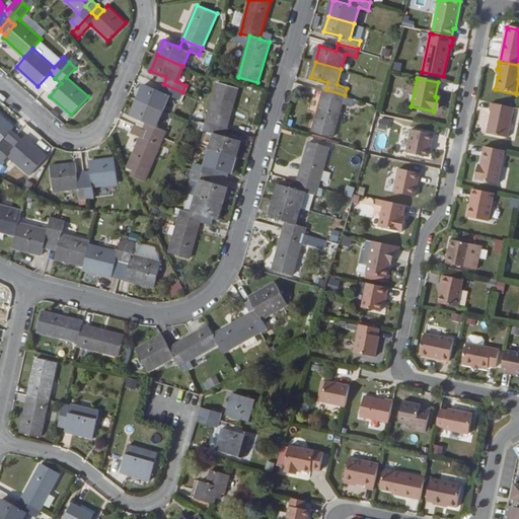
[(325,89),(327,82),(319,80),(317,87),(325,89)]
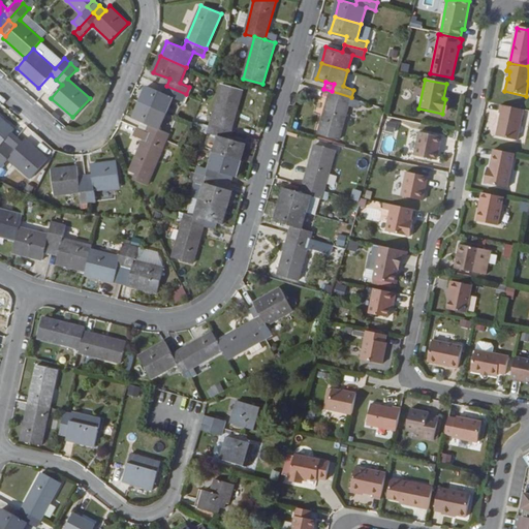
[(231,131),(244,90),(223,84),(212,125),(231,131)]
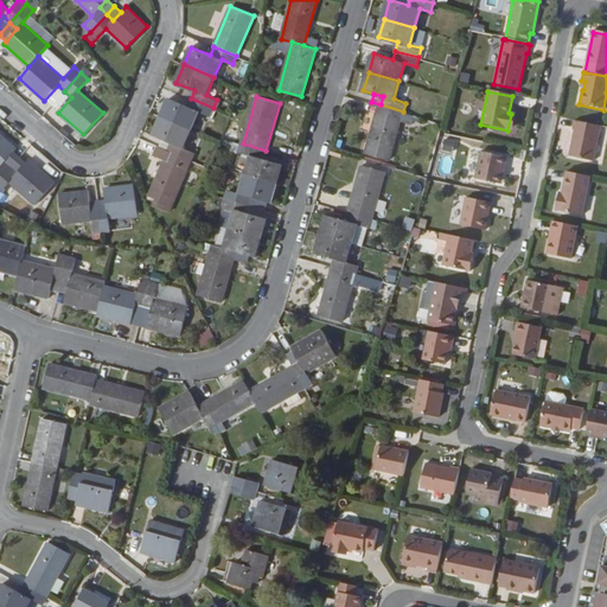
[(191,129),(199,112),(211,116),(213,108),(191,98),(187,106),(170,98),(161,116),(191,129)]
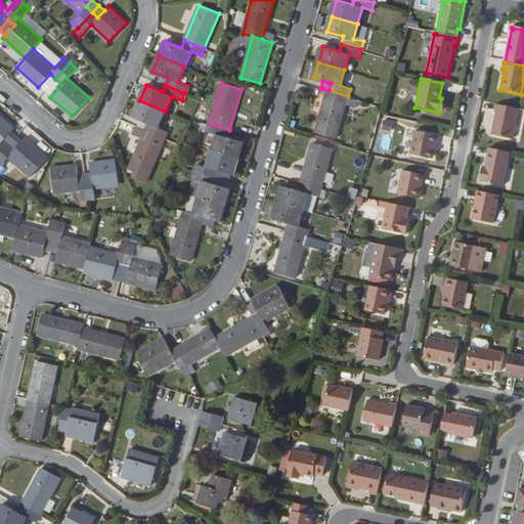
[(337,137),(346,102),(355,105),(357,99),(348,96),(329,90),(316,131),(337,137)]
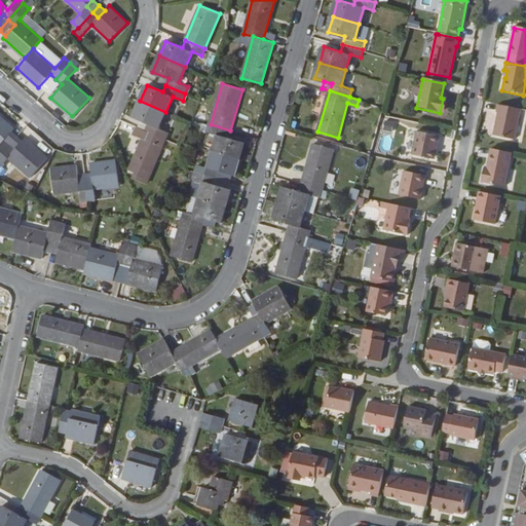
[(159,127),(165,112),(140,101),(134,117),(149,124),(147,130),(166,139),(170,133),(159,127)]
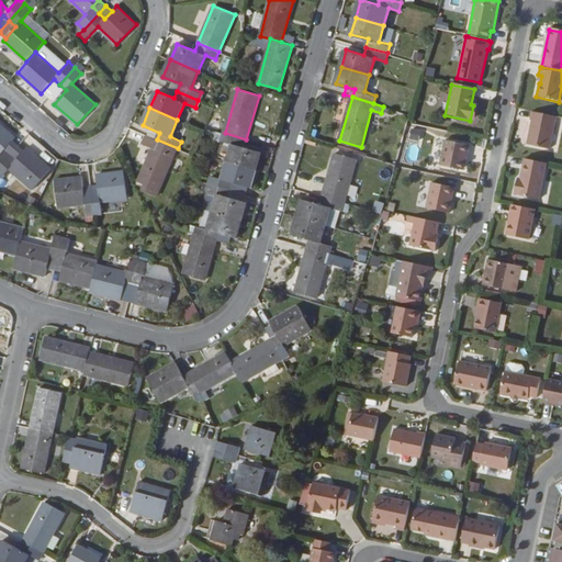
[(549,153),(557,119),(531,114),(529,123),(531,123),(526,147),(549,153)]
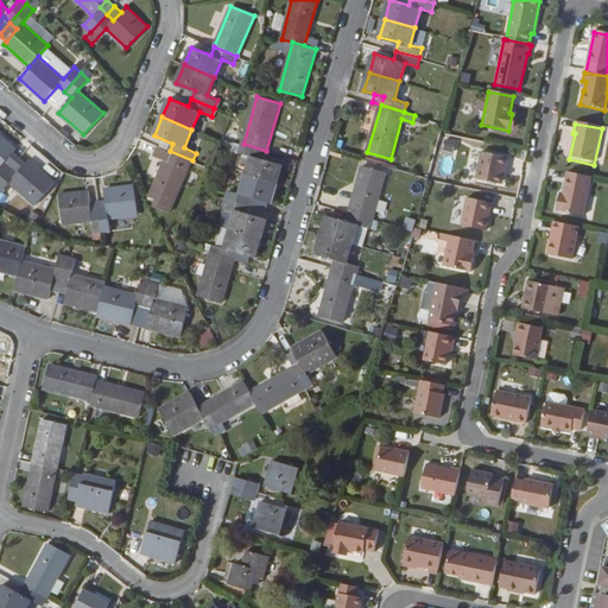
[(5,163),(16,149),(0,134),(0,181),(11,169),(5,163)]
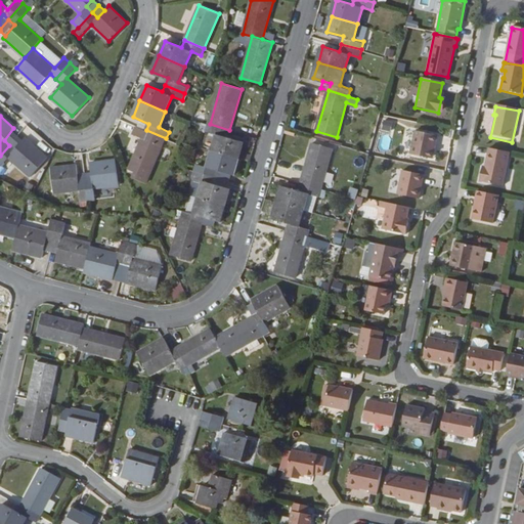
[(391,132),(392,123),(383,121),(382,131),(391,132)]
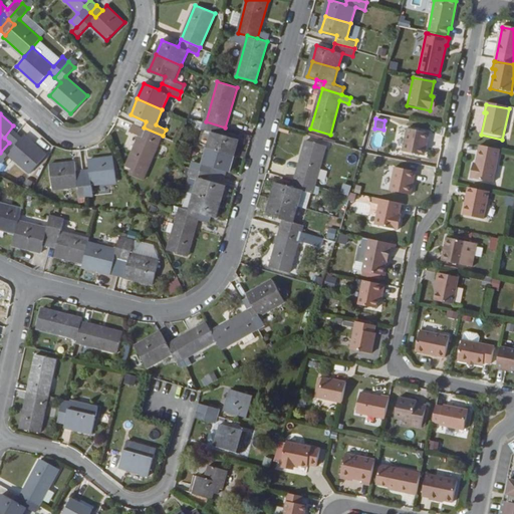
[(235,155),(239,140),(223,135),(225,127),(206,121),(204,129),(213,132),(209,148),(235,155)]
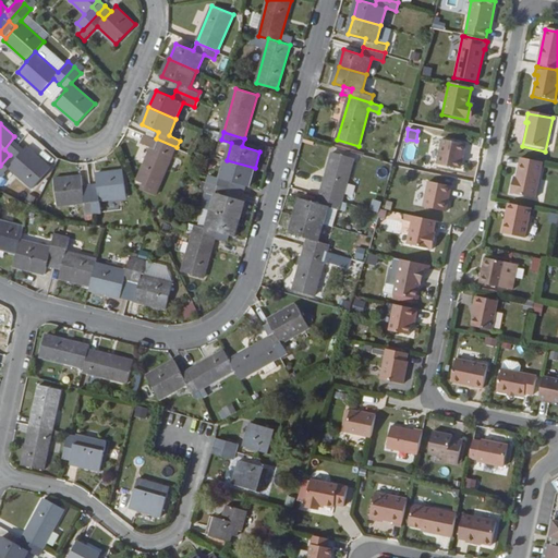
[(159,190),(177,147),(156,138),(146,134),(142,145),(152,149),(138,181),(159,190)]
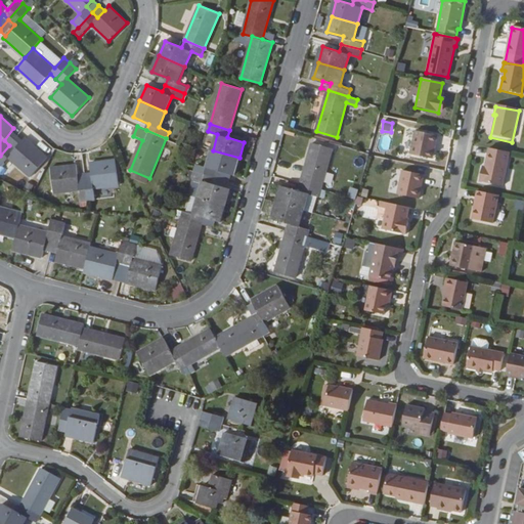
[(428,160),(431,145),(434,145),(435,137),(412,133),(408,156),(428,160)]
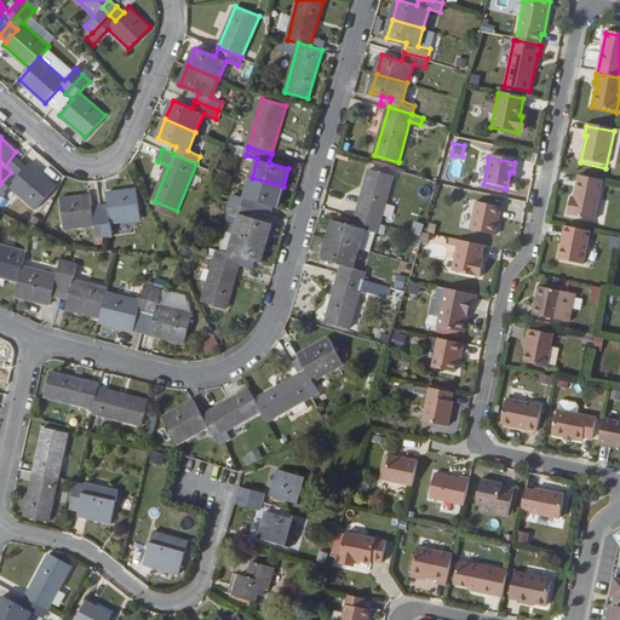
[(56,187),(30,164),(18,178),(11,172),(0,184),(0,195),(1,196),(10,187),(36,210),(56,187)]
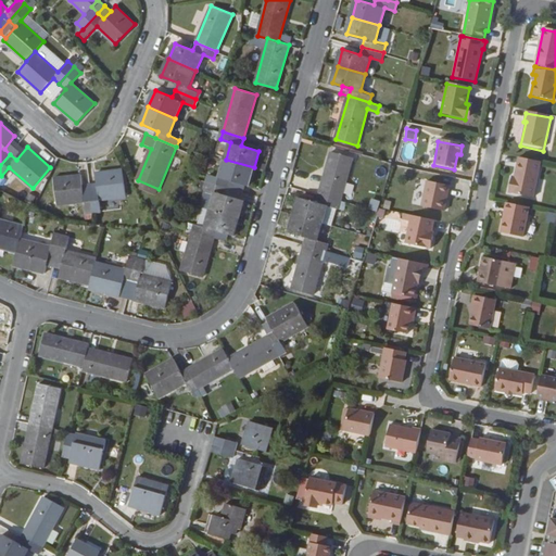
[(342,200),(354,158),(332,151),(319,193),(342,200)]
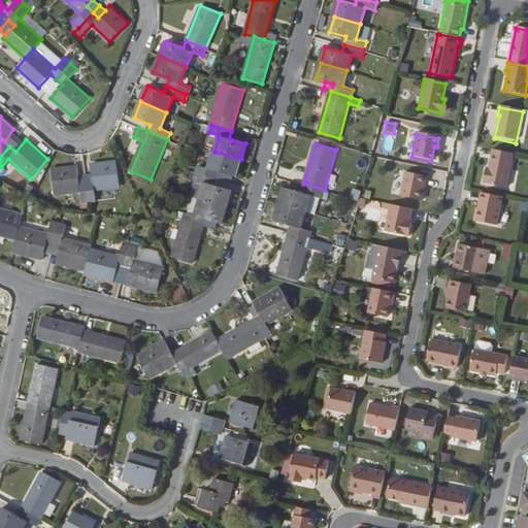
[(236,174),(241,159),(215,152),(210,167),(200,164),(198,172),(218,177),(220,170),(233,173),(236,174)]
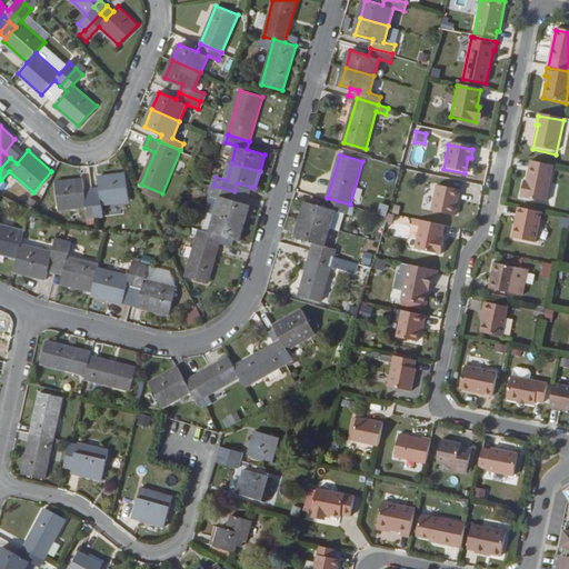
[(546,205),(553,168),(530,163),(526,183),(527,183),(526,188),(522,187),(519,199),(546,205)]
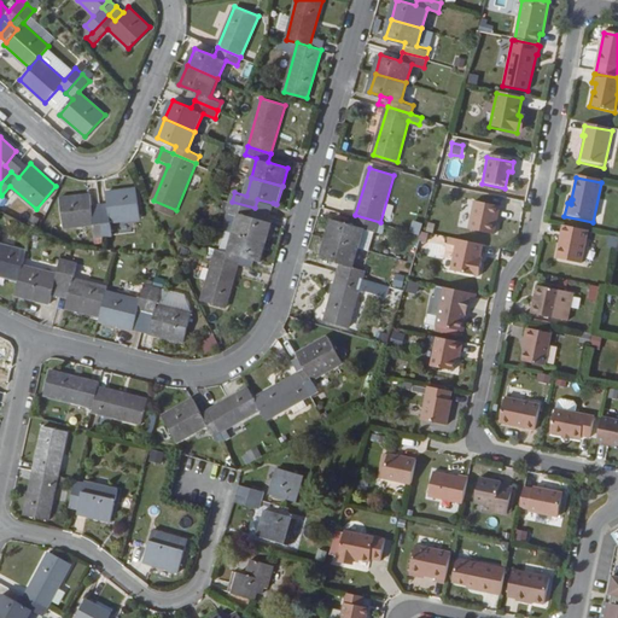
[(140,220),(138,190),(109,193),(109,203),(110,203),(110,210),(101,211),(105,237),(114,235),(114,223),(140,220)]
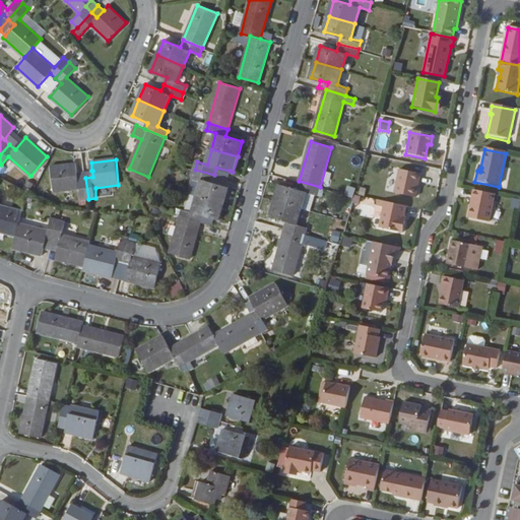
[(85,178),(84,172),(78,172),(77,165),(53,168),(55,192),(80,189),(81,200),(88,199),(85,178)]
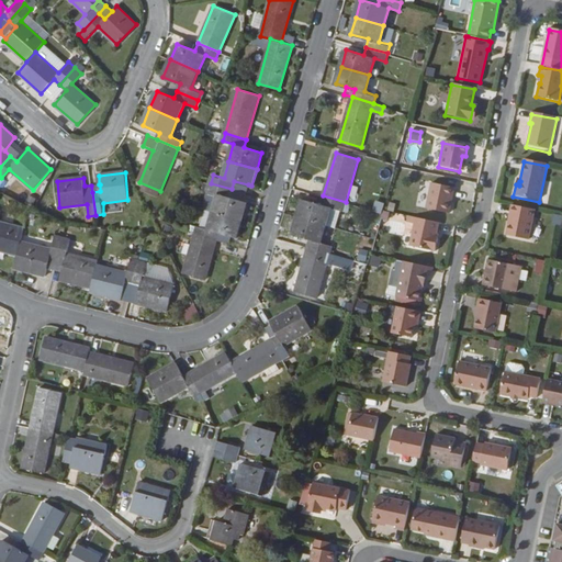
[(247,193),(248,184),(234,181),(232,189),(247,193)]
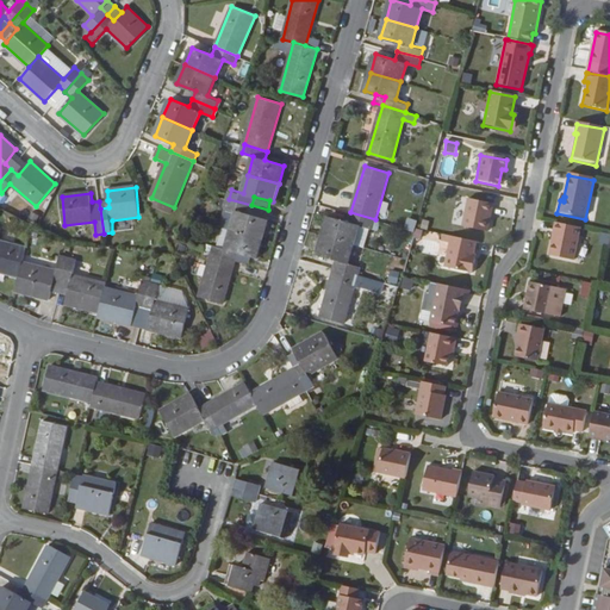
[(263,238),(268,221),(266,219),(249,213),(251,205),(229,199),(226,207),(237,211),(232,229),(263,238)]
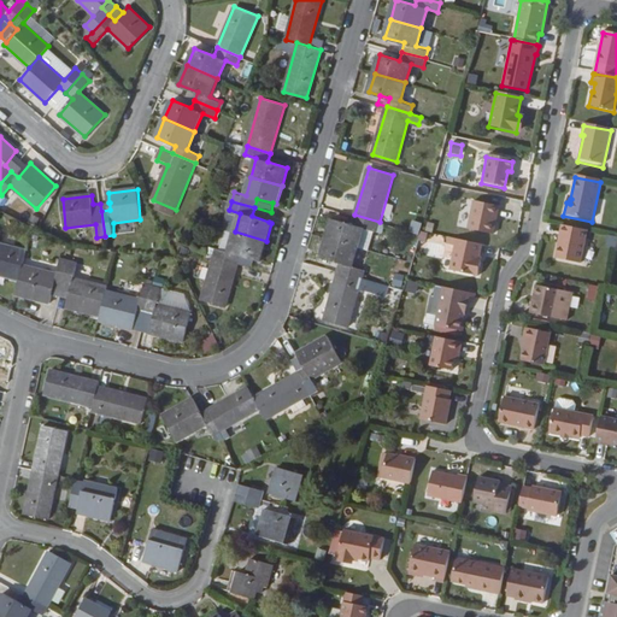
[(472,204),(466,233),(492,238),(498,209),(472,204)]
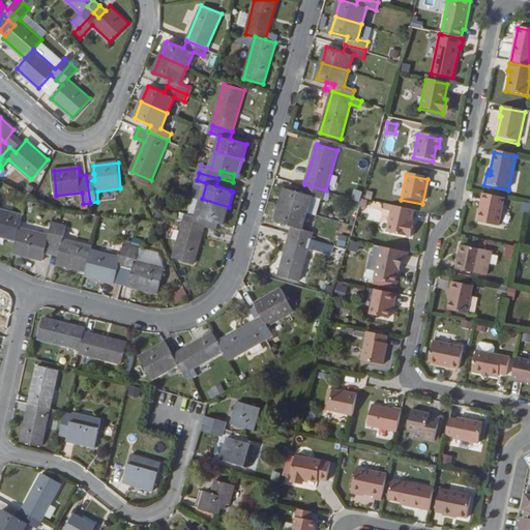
[(231,190),(233,182),(218,178),(216,185),(231,190)]
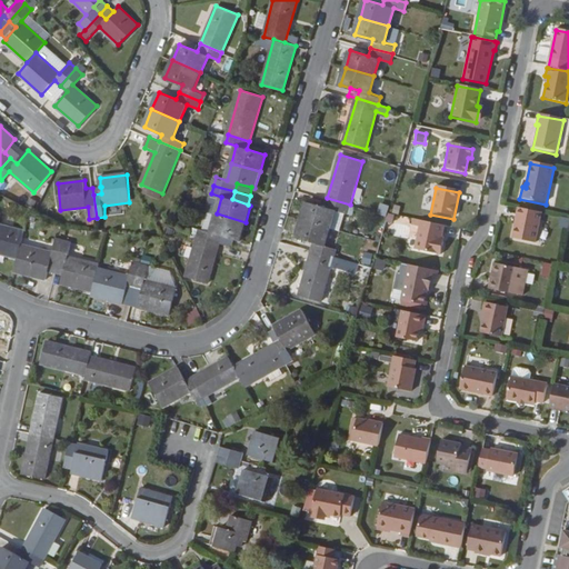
[(331,227),(337,210),(348,212),(350,205),(327,198),(325,206),(308,201),(302,219),(331,227)]
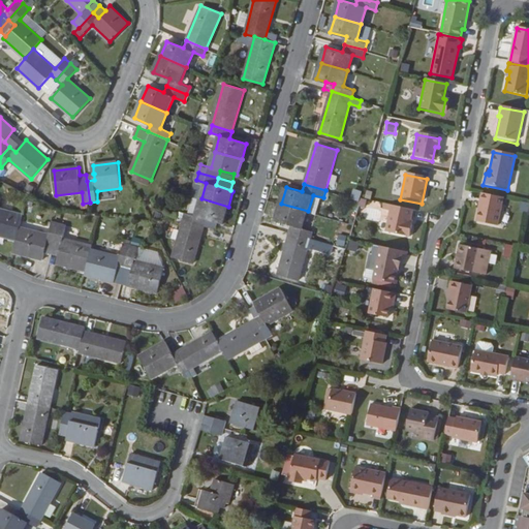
[(496,228),(502,199),(480,195),(474,223),(496,228)]
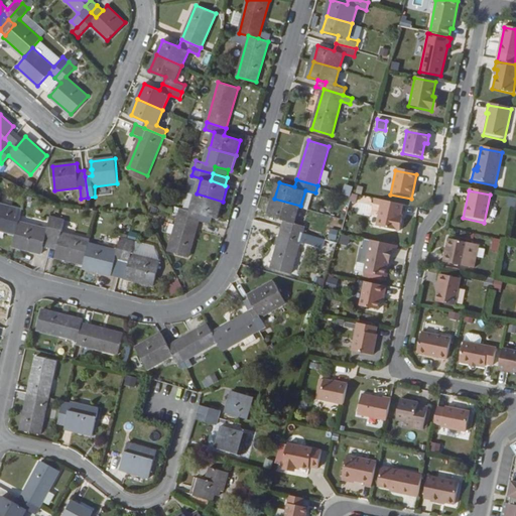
[(19,223),(23,209),(0,203),(0,201),(2,192),(0,191),(0,229),(16,234),(19,223)]
